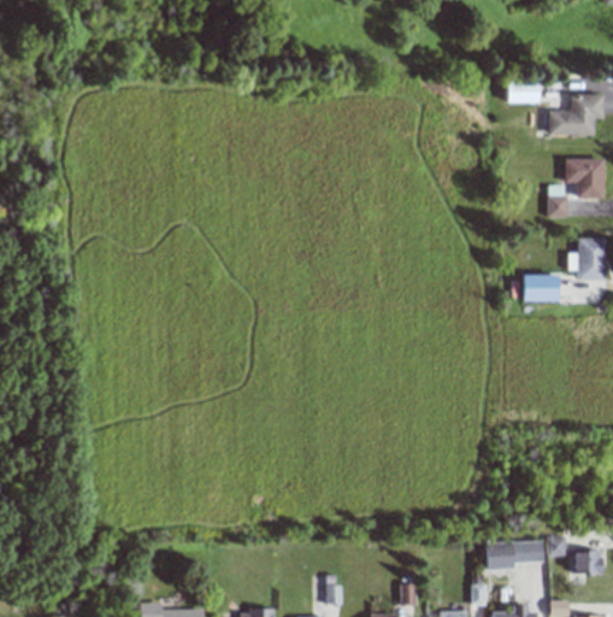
[(540,103),(540,80),(508,80),(507,103),(540,103)]
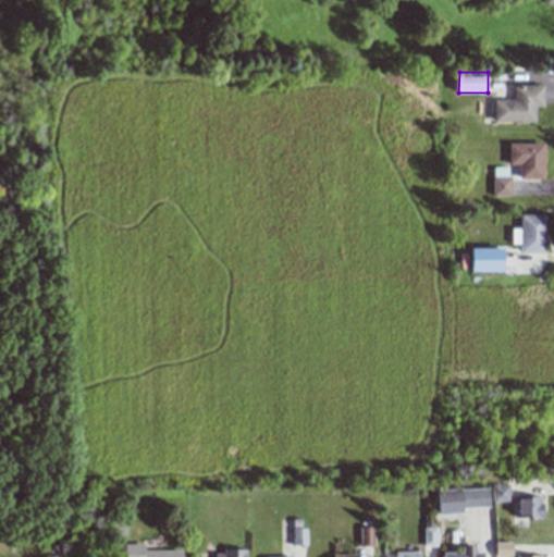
[(538,123),(538,107),(546,108),(546,85),(517,85),(516,100),(496,99),(495,122),(538,123)]
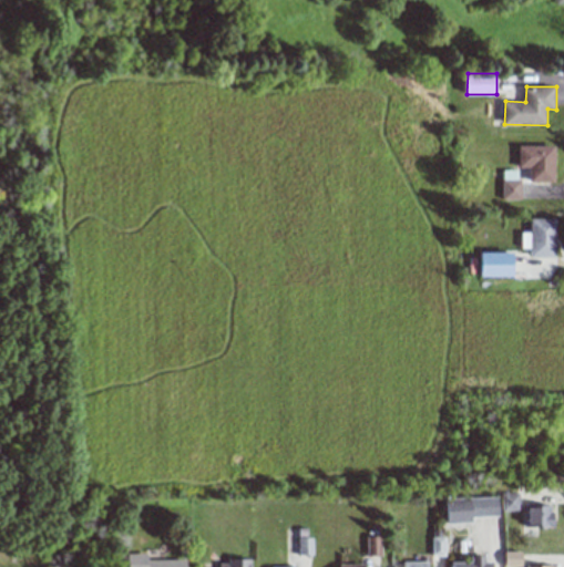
[(531,182),(556,182),(556,146),(520,146),(520,167),(531,167),(531,182)]
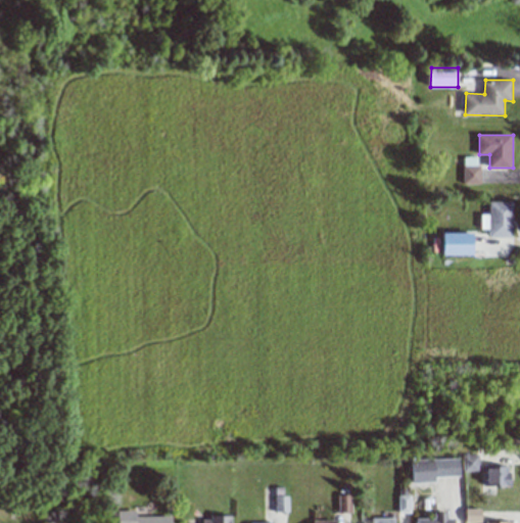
[(480,184),(481,157),(466,157),(465,184),(480,184)]
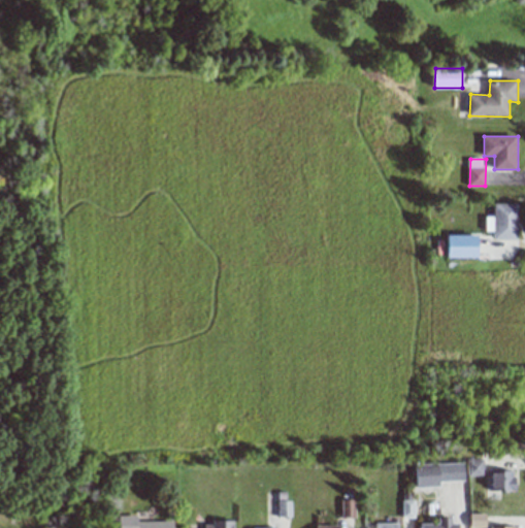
[(494,239),(519,239),(518,203),(494,204),(494,217),(486,217),(487,231),(494,231),(494,239)]
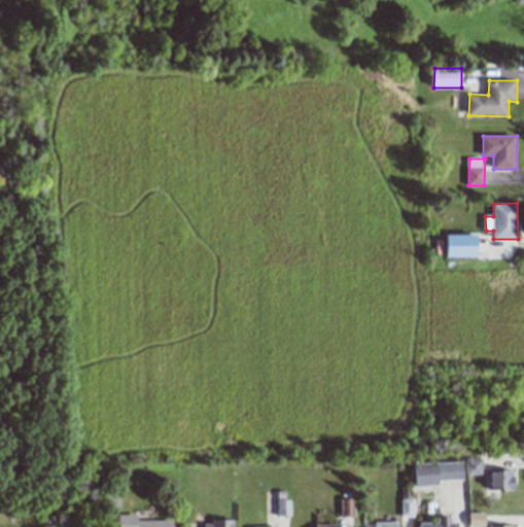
[(448,257),(477,256),(477,235),(447,235),(448,257)]
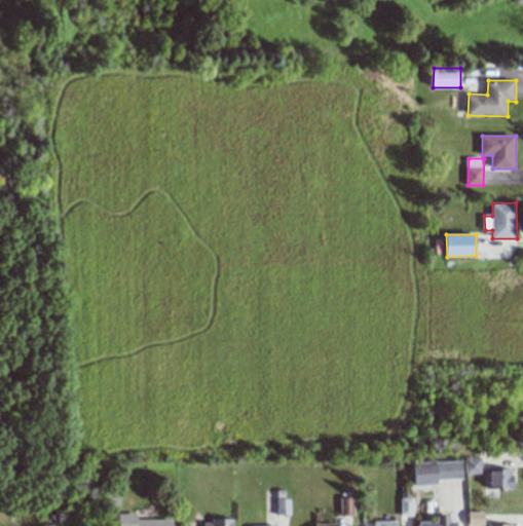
[(482,457),(467,458),(467,474),(483,474),(482,457)]
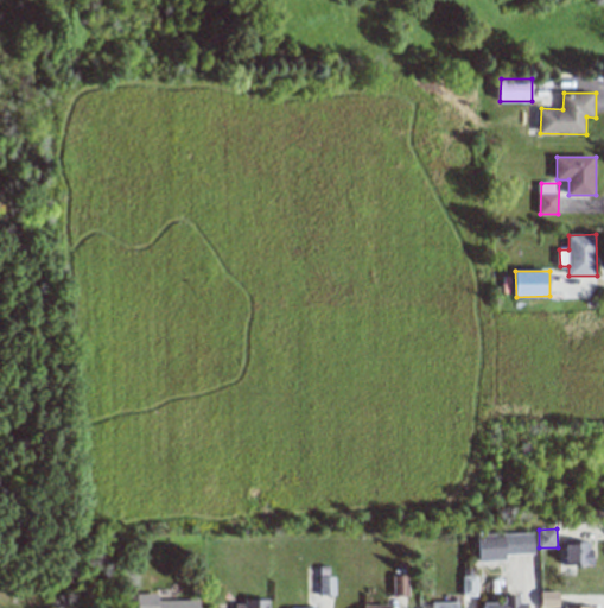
[(535,553),(534,533),(478,536),(479,562),(507,561),(507,555),(535,553)]
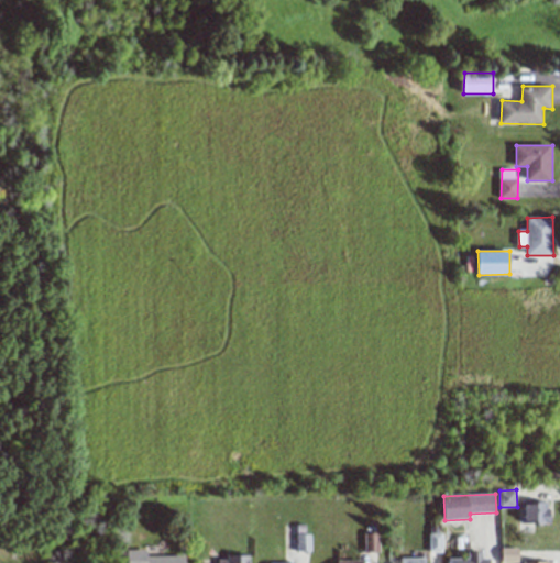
[(550,523),(550,503),(524,501),(524,522),(550,523)]
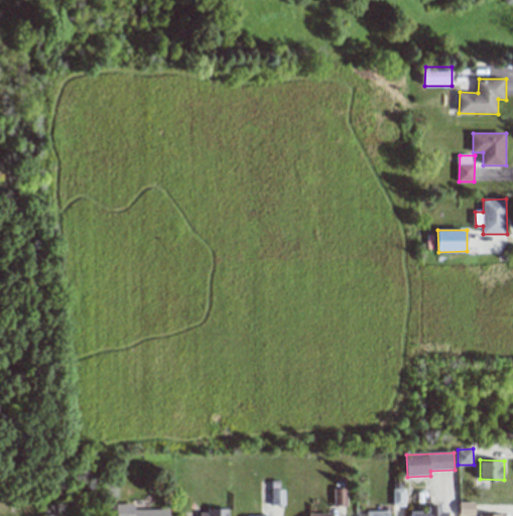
[(406,506),(406,487),(395,486),(394,505),(406,506)]
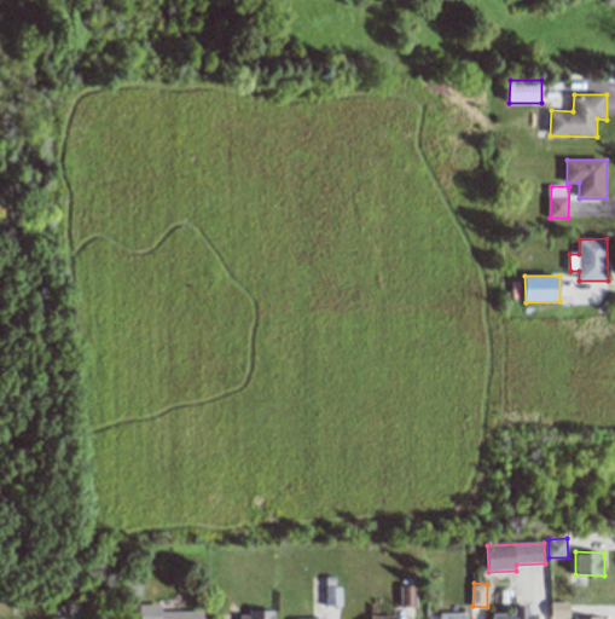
[(417,607),(418,585),(402,585),(402,606),(417,607)]
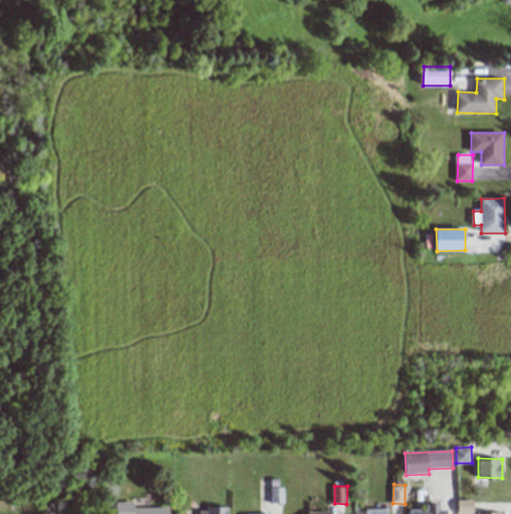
[(285,503),(285,487),(272,487),(272,503),(285,503)]
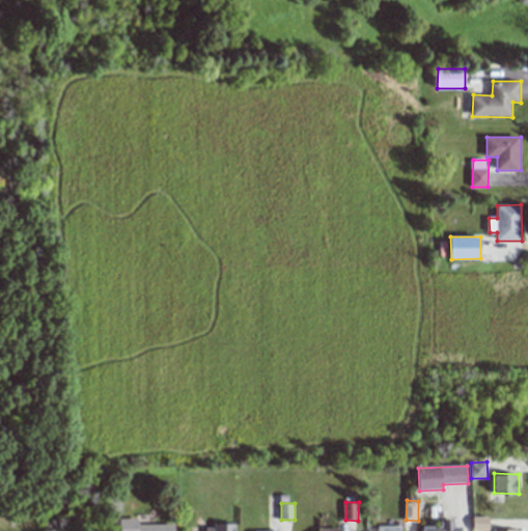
[(489,516),(473,516),(473,530),(490,530),(489,516)]
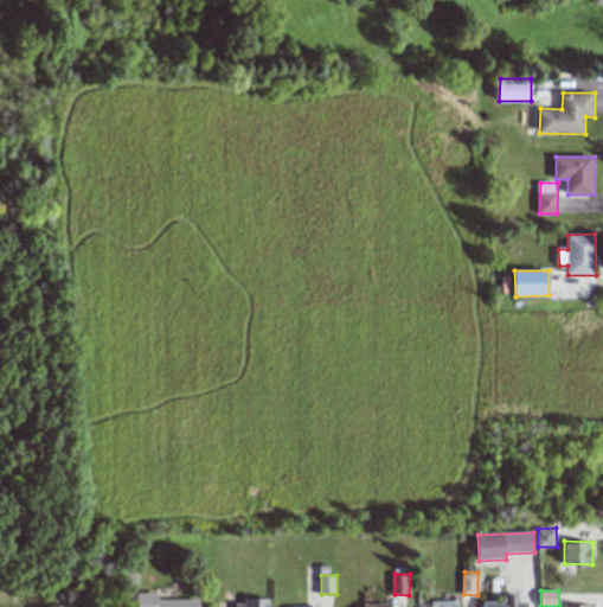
[(138,606),(199,606),(200,599),(159,600),(159,593),(138,593),(138,606)]
